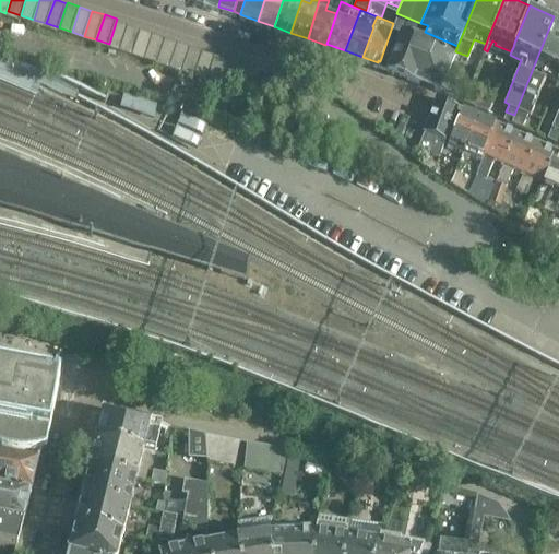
[(558,20),(554,16),(514,115),(514,117),(522,120),(531,113),(547,72),(557,78),(558,72),(558,20)]
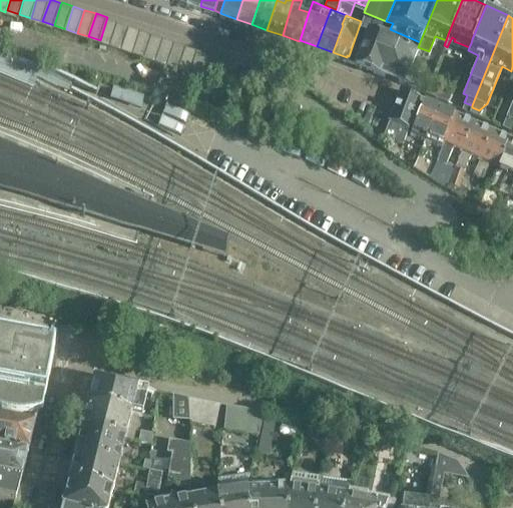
[(100,40),(111,44),(118,21),(107,17),(100,40)]
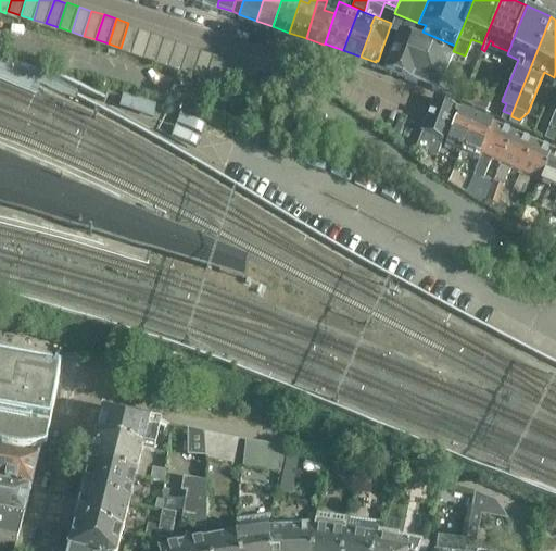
[(121,48),(133,51),(141,27),(128,23),(121,48)]
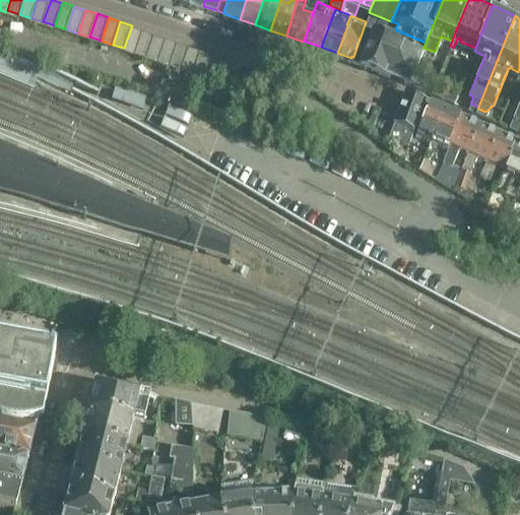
[(124,48),(136,52),(143,28),(132,25),(124,48)]
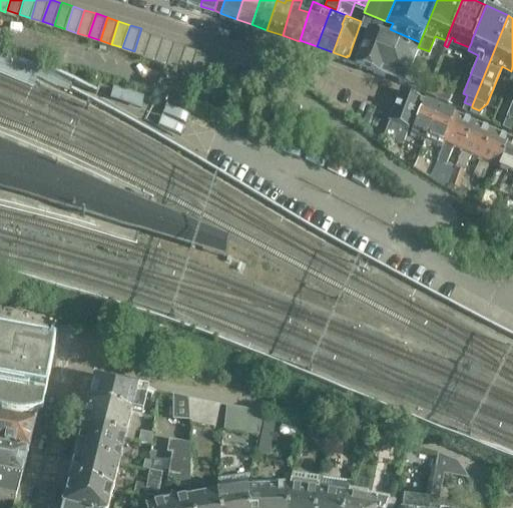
[(368,26),(355,58),(357,59),(356,61),(380,71),(380,70),(405,79),(406,76),(409,69),(418,48),(395,38),(396,37),(368,26)]
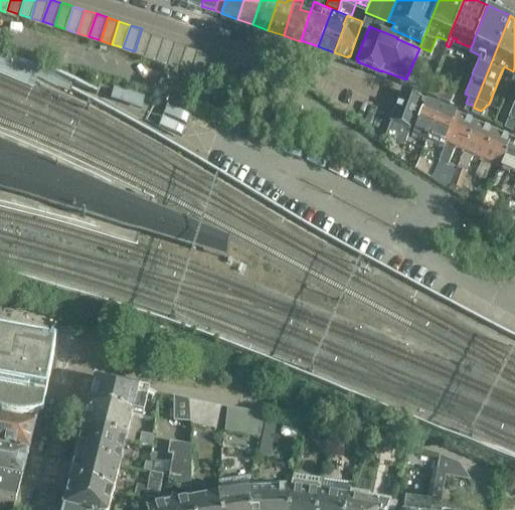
[(145,54),(153,32),(142,28),(135,51),(145,54)]
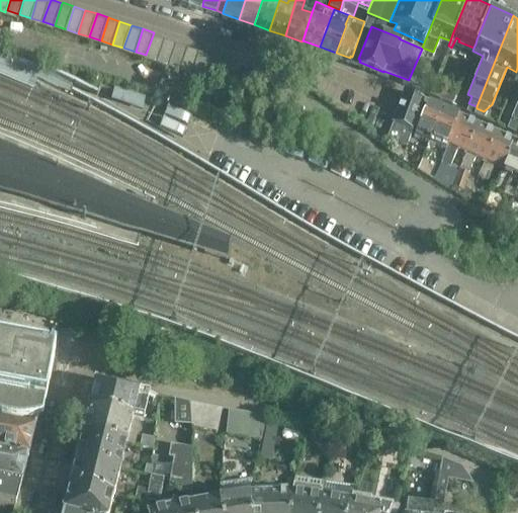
[(158,59),(165,36),(154,32),(146,55),(146,56),(158,59)]
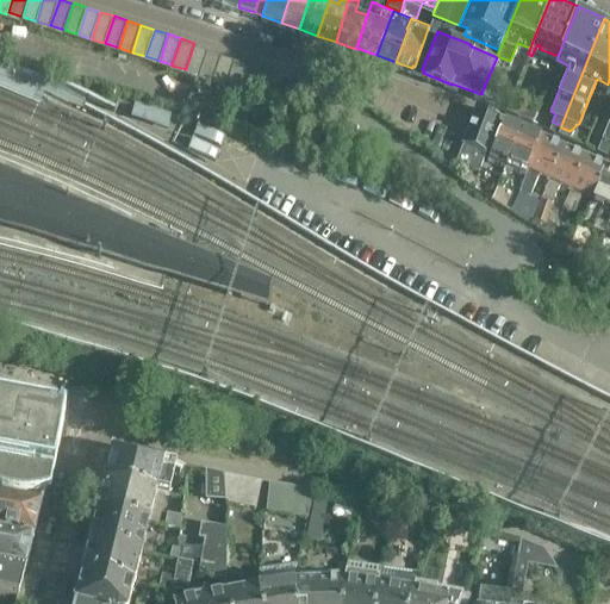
[(199,74),(209,47),(194,43),(186,69),(199,74)]
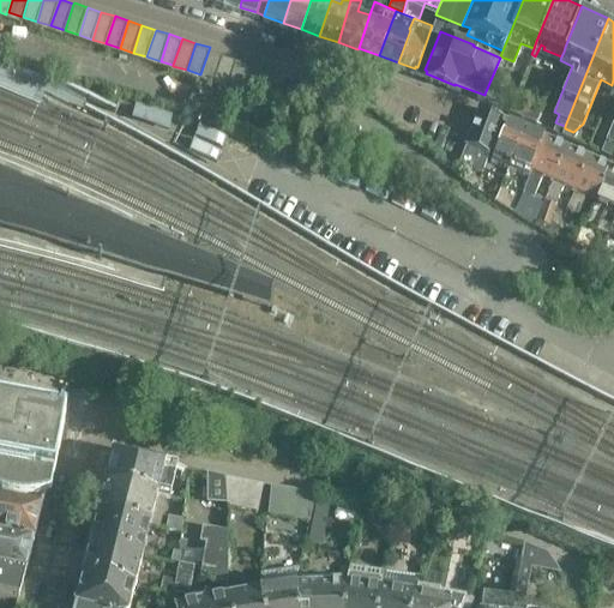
[(215,79),(223,52),(210,47),(200,74),(215,79)]
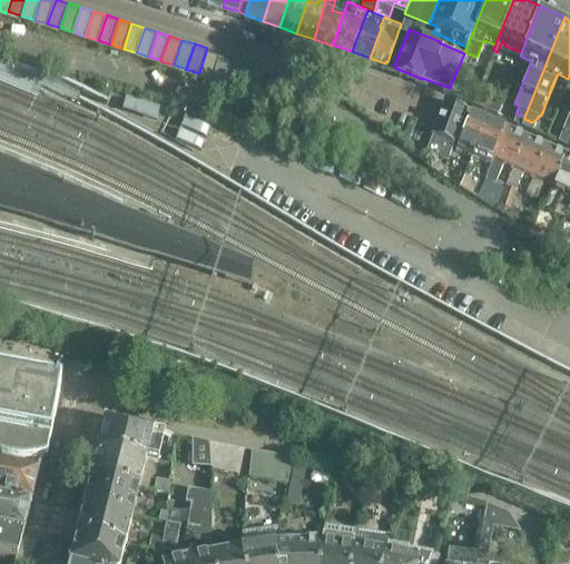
[(212,77),(220,52),(207,48),(199,73),(212,77)]
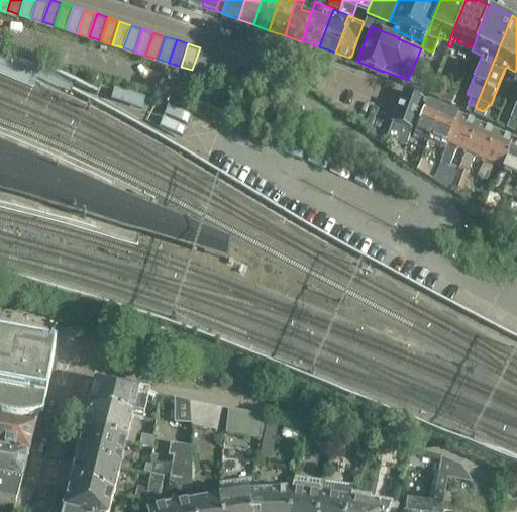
[(204,74),(211,50),(200,47),(192,70),(204,74)]
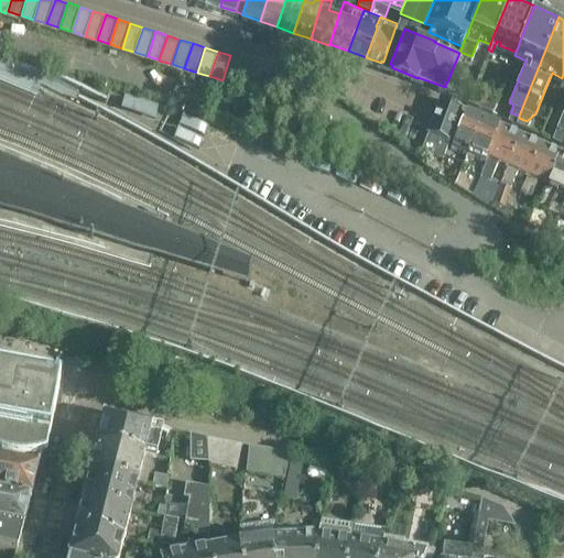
[(563,73),(562,78),(563,78),(563,107),(553,135),(563,140),(563,73)]
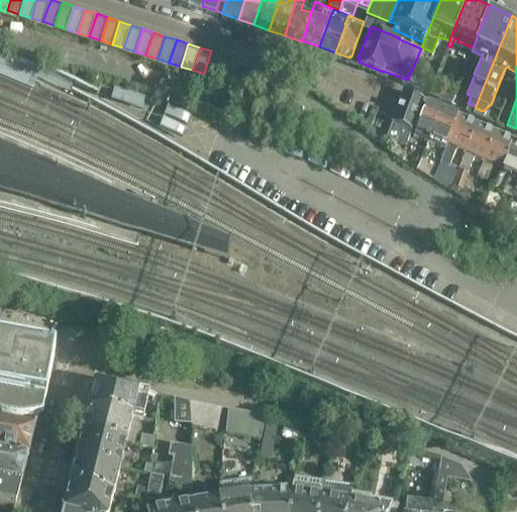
[(409,77),(408,80),(419,85),(423,74),(412,70),(409,77)]
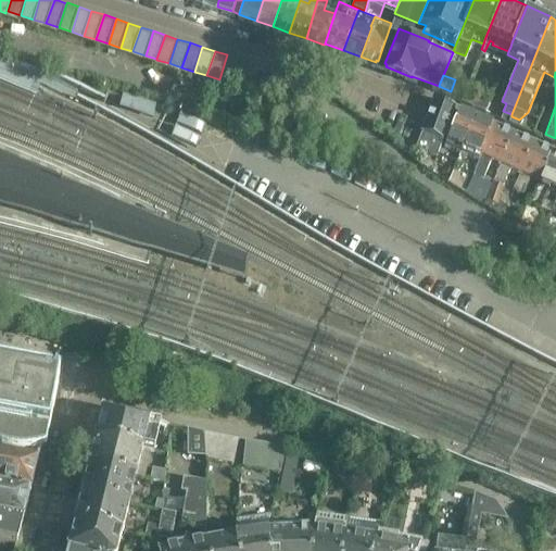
[(489,99),(466,89),(462,98),(485,109),(489,99)]
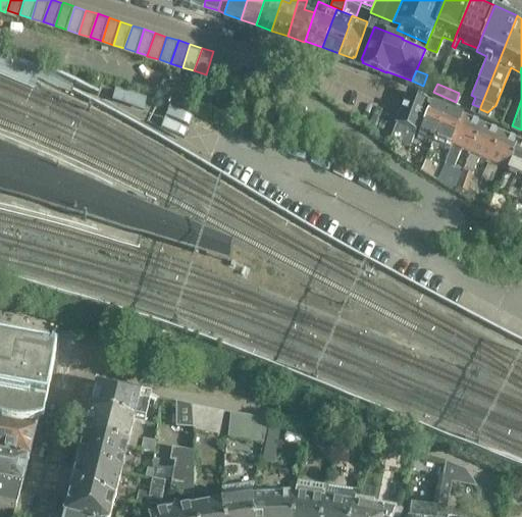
[(183,104),(135,88),(126,111),(174,127),(183,104)]
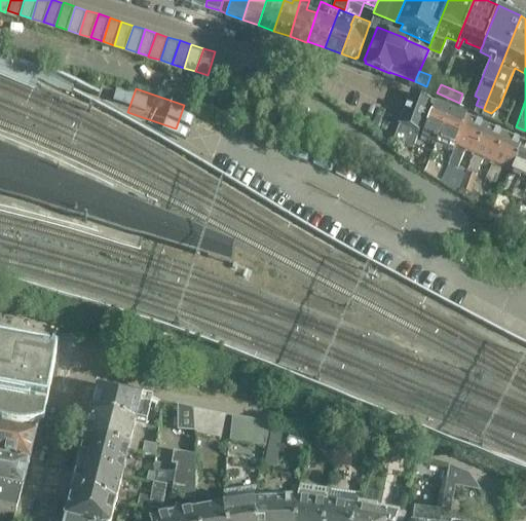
[(395,133),(395,134),(413,143),(418,128),(430,97),(411,88),(400,121),(395,133)]
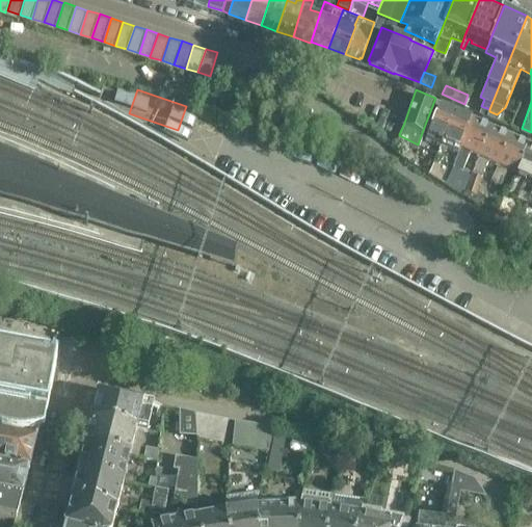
[(436,99),(435,100),(419,145),(423,146),(427,136),(442,143),(455,108),(436,99)]
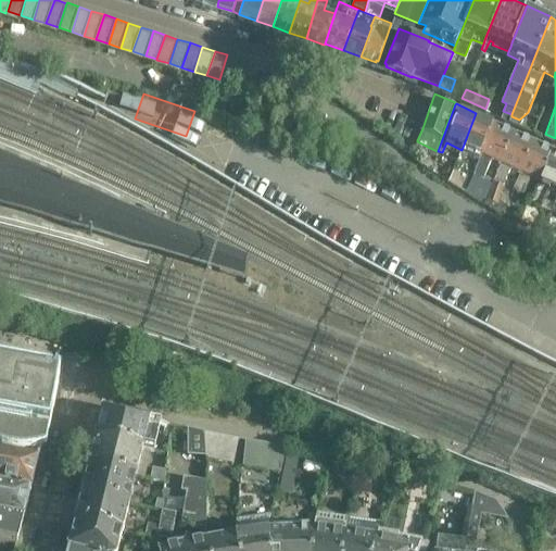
[(495,121),(476,113),(462,150),(459,154),(466,158),(471,145),(482,149),(494,123),(495,121)]
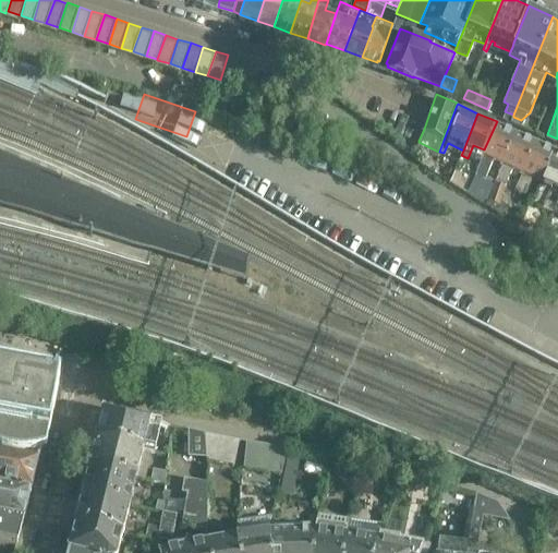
[(484,153),(474,172),(473,176),(493,183),(496,177),(486,172),(494,157),(502,160),(516,128),(497,120),(497,121),(496,123),(484,153)]
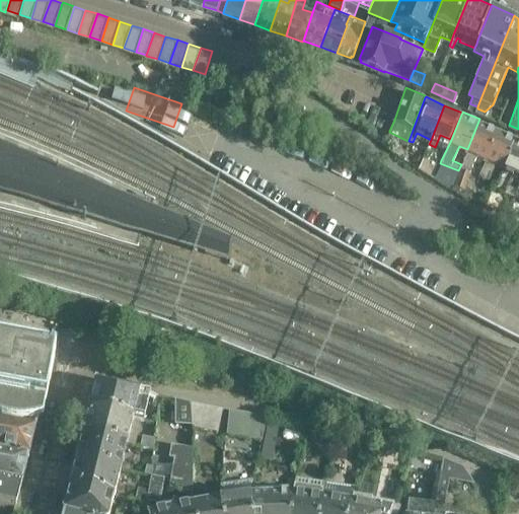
[(468,150),(461,164),(460,167),(469,170),(476,154),(486,158),(499,128),(479,119),(467,149),(468,150)]
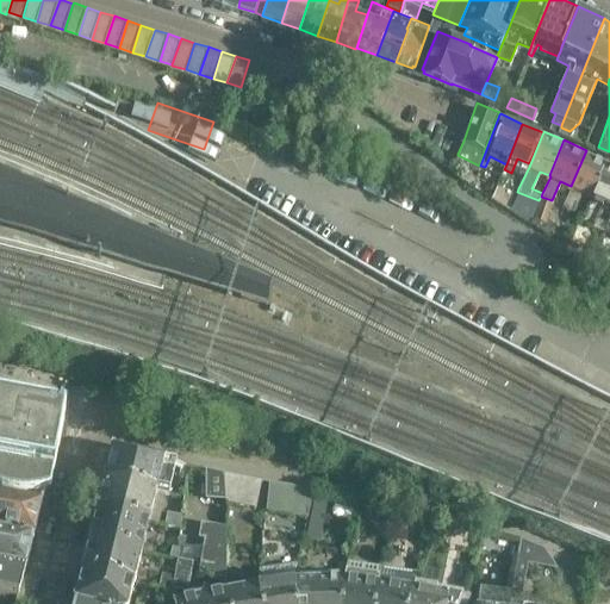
[(586,150),(571,186),(572,186),(562,204),(574,209),(582,194),(580,193),(582,191),(592,195),(608,160),(586,150)]
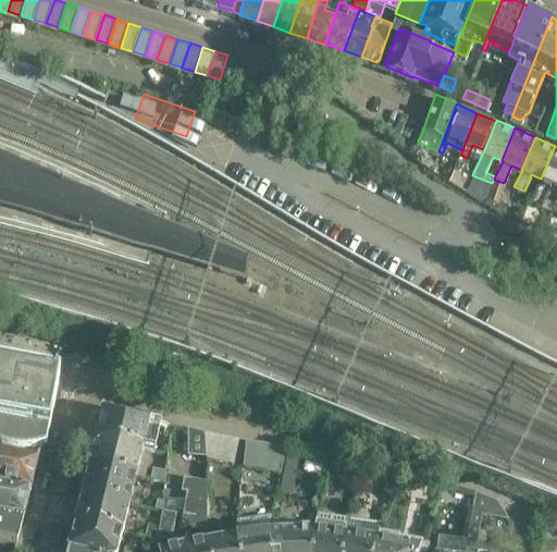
[(556,146),(555,146),(541,179),(532,198),(543,203),(546,195),(555,199),(556,194),(556,146)]
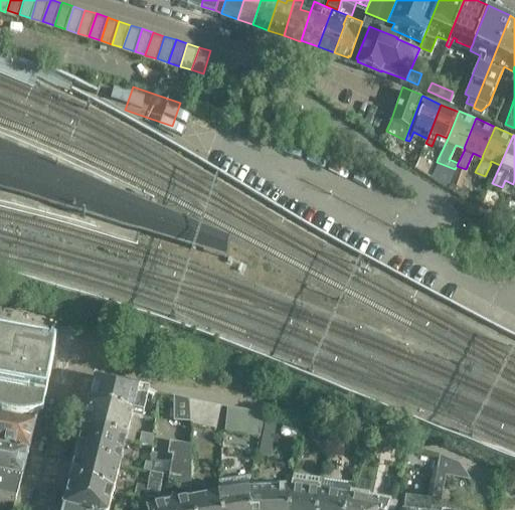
[(465,170),(457,166),(449,182),(458,186),(465,170)]
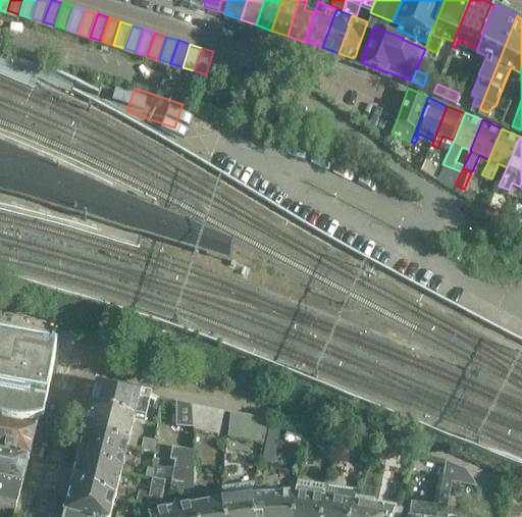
[(4,305),(2,318),(11,319),(13,307),(4,305)]
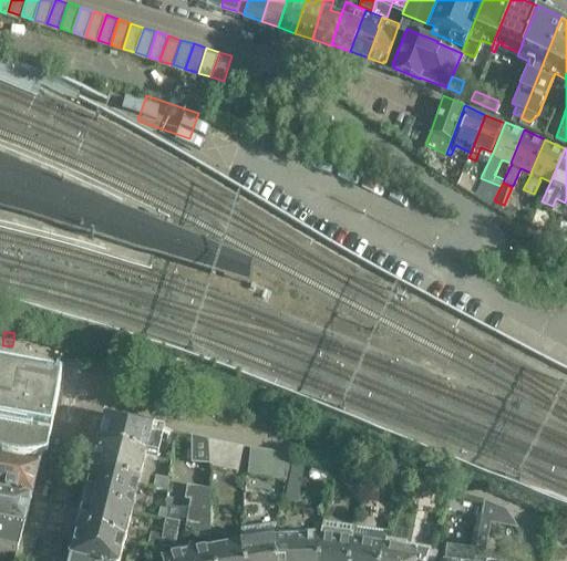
[(0,450),(4,453),(16,455),(29,455),(41,453),(47,452),(60,384),(0,372),(0,450)]
